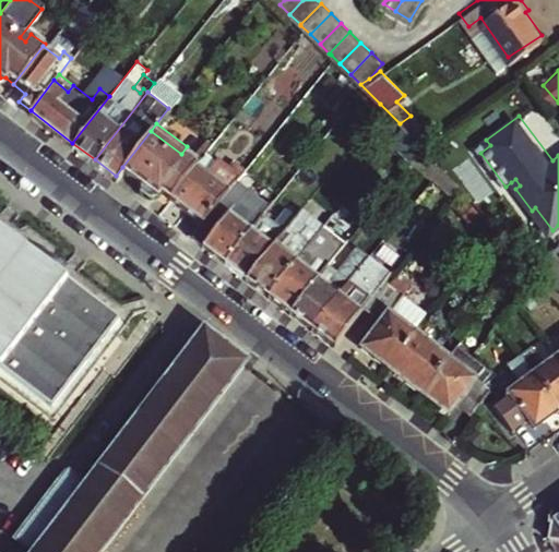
[(181,154),(151,131),(122,167),(139,180),(140,188),(149,194),(158,192),(162,188),(169,194),(194,163),(199,156),(187,146),(181,154)]
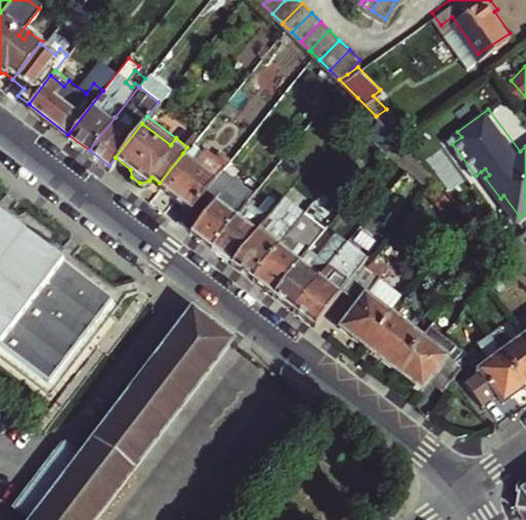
[(192,140),(187,147),(183,153),(193,161),(202,148),(192,140)]
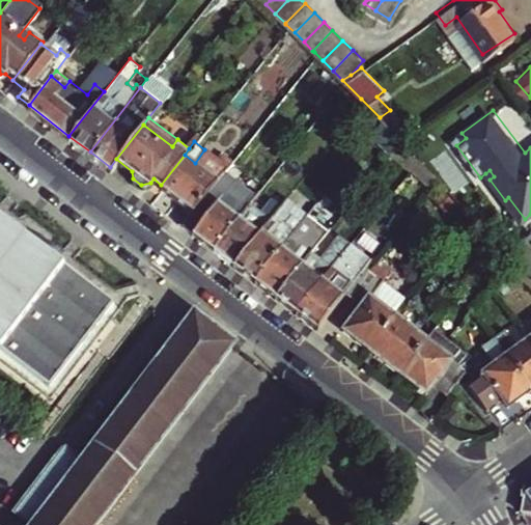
[(195,163),(185,155),(161,185),(193,210),(213,184),(230,160),(221,153),(216,159),(204,149),(195,163)]
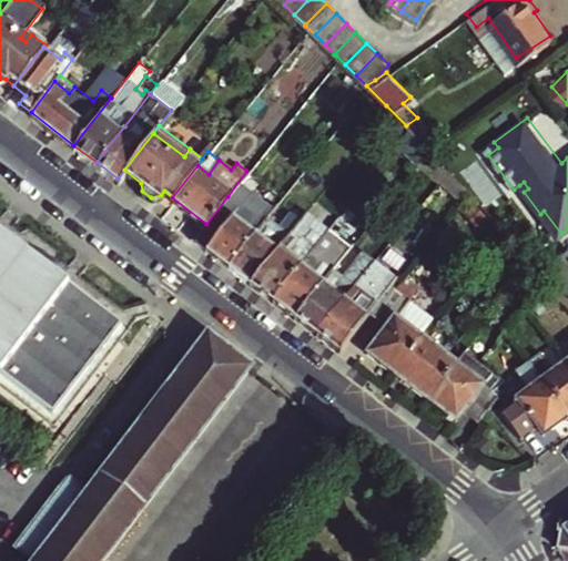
[(519,185),(524,192),(528,189),(524,182),(519,185)]
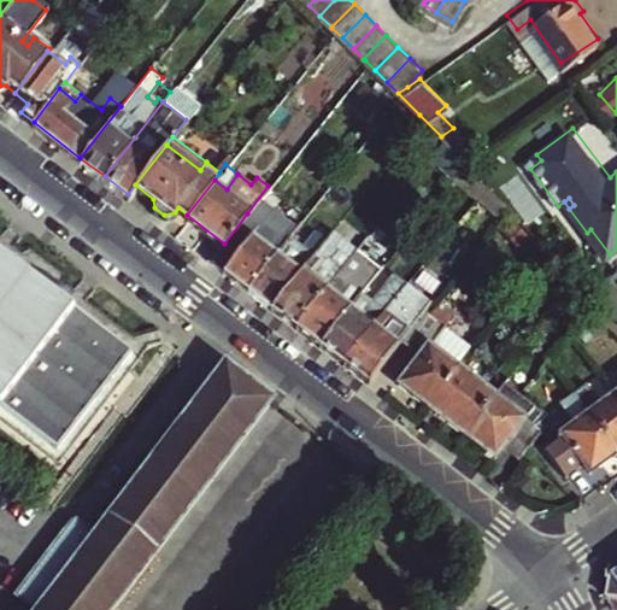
[(297,224),(304,213),(297,207),(289,218),(297,224)]
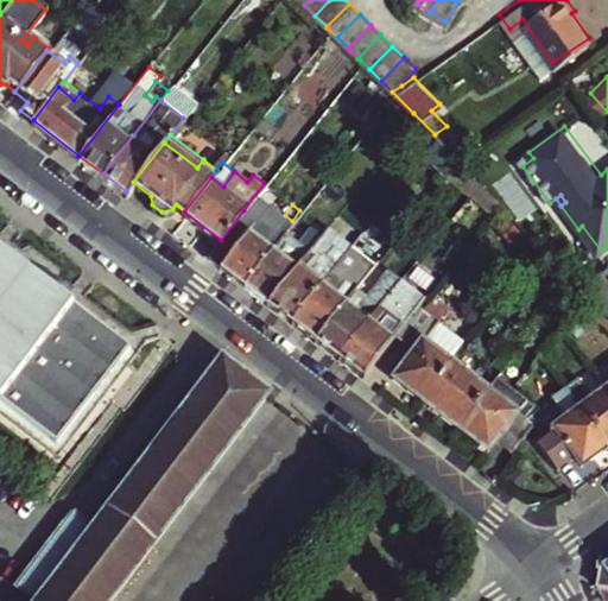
[(292,221),(285,215),(282,213),(268,229),(244,210),(221,240),(209,254),(245,282),(282,234),(292,221)]
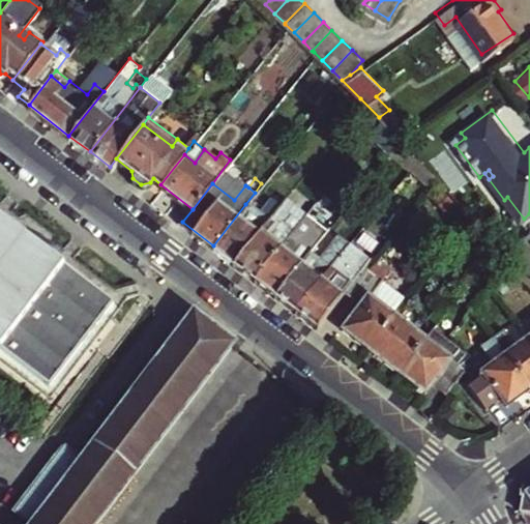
[(284,197),(277,204),(234,262),(254,278),(304,213),(284,197)]
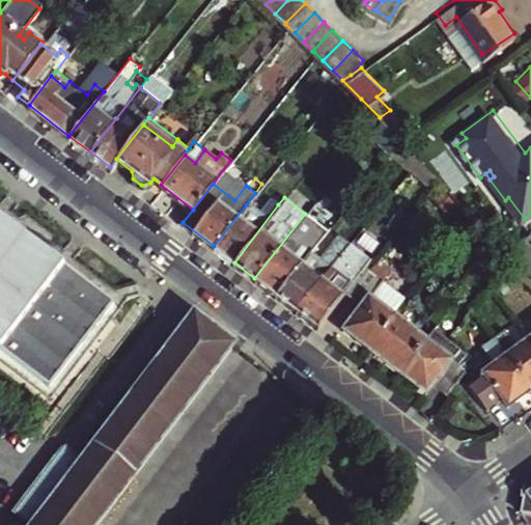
[(234,263),(278,204),(270,198),(258,215),(246,204),(214,246),(234,263)]
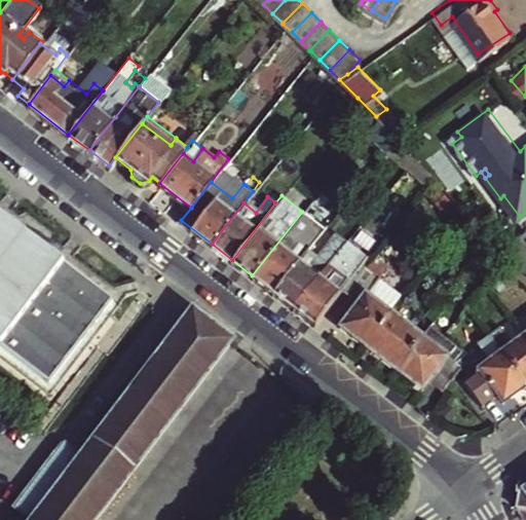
[(309,201),(302,212),(252,275),(272,291),(305,249),(293,239),(316,208),(309,201)]
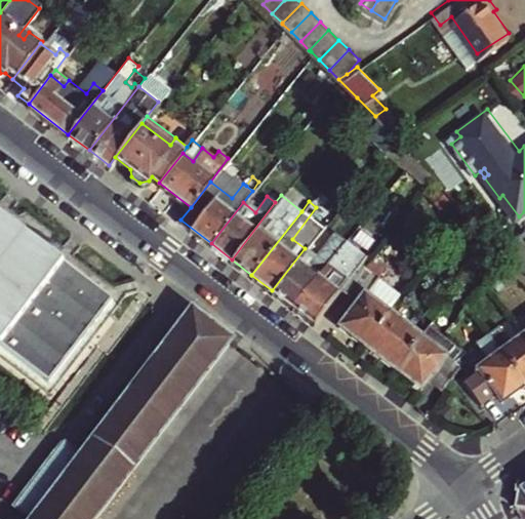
[(0,353),(47,389),(113,302),(0,217),(0,353)]
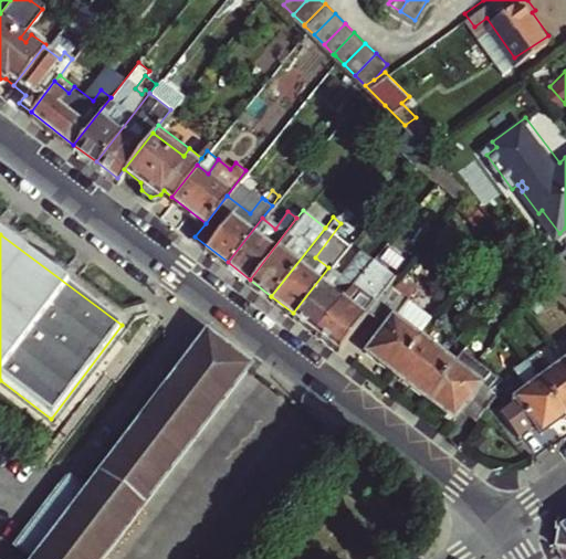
[(316,330),(375,255),(362,245),(348,263),(338,255),(328,267),(293,313),(316,330)]
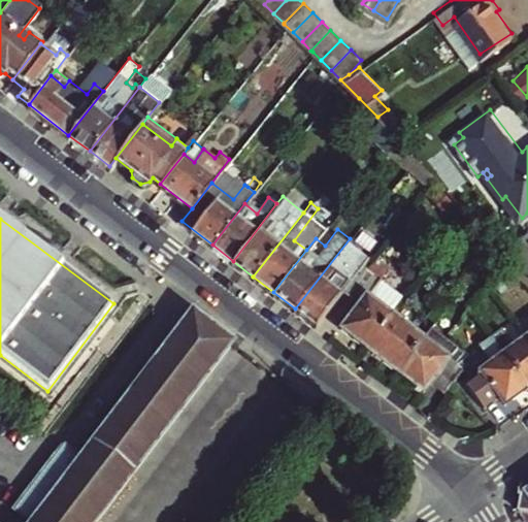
[(295,308),(315,324),(342,287),(363,261),(369,253),(350,238),(295,308)]
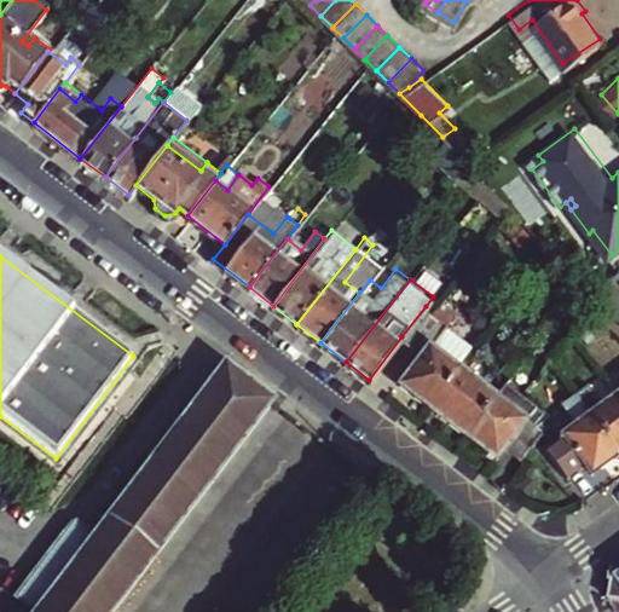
[(400,380),(431,403),(461,364),(431,341),(445,322),(426,306),(401,336),(421,352),(400,380)]
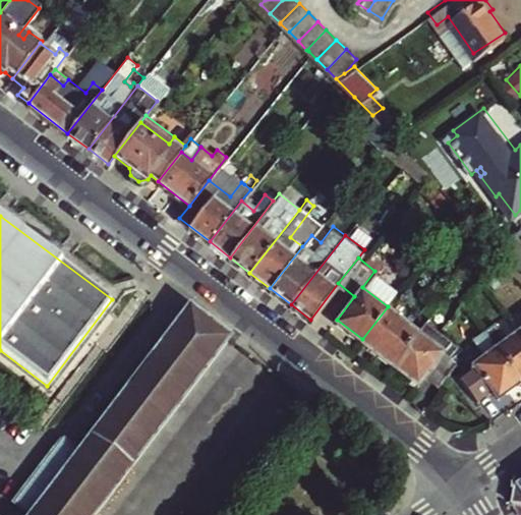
[(384,261),(374,271),(382,277),(391,266),(384,261)]
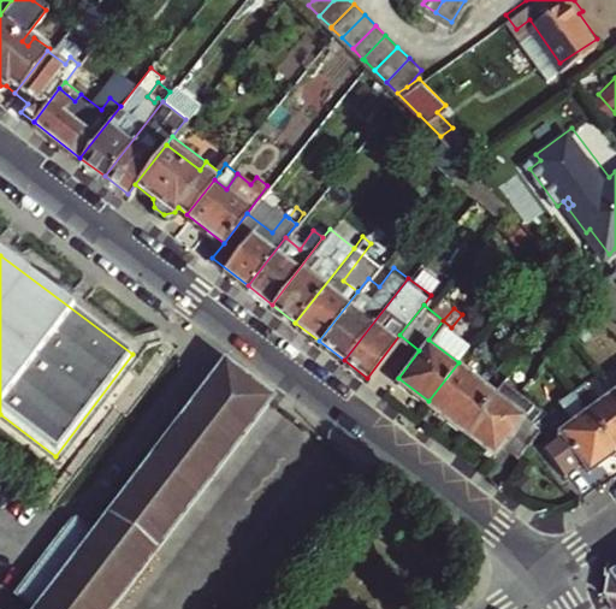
[(508,370),(517,358),(509,352),(498,362),(508,370)]
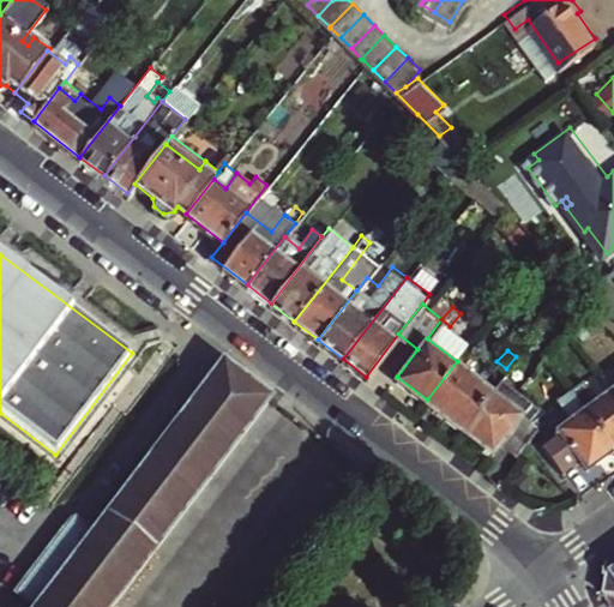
[(107,606),(271,394),(223,356),(95,527),(74,510),(17,587),(37,602),(32,606),(107,606)]
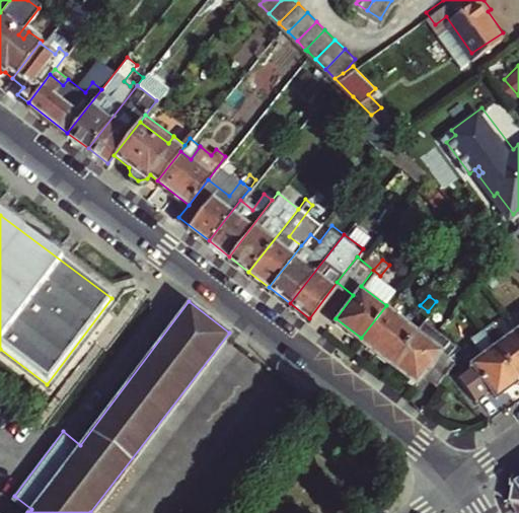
[(442,306),(436,301),(428,311),(434,316),(442,306)]
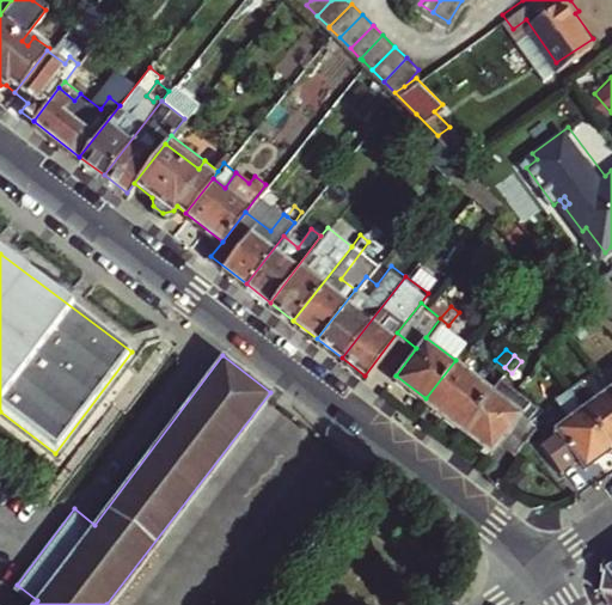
[(459,425),(489,386),(456,360),(426,398),(459,425)]
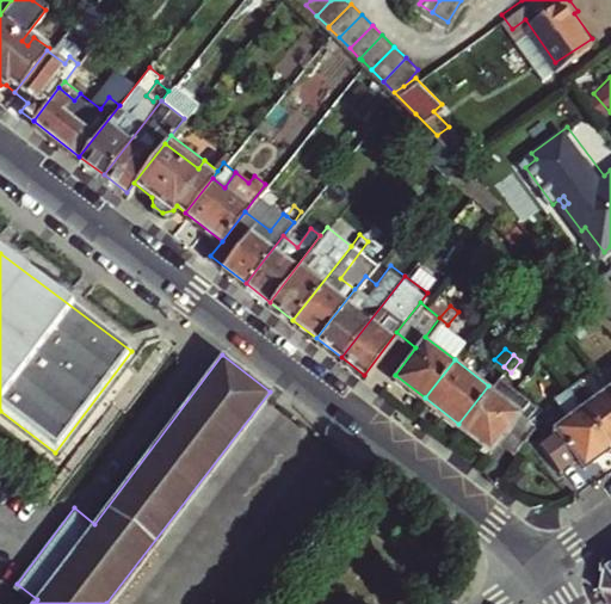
[(610,384),(597,394),(581,375),(569,384),(610,441),(610,384)]
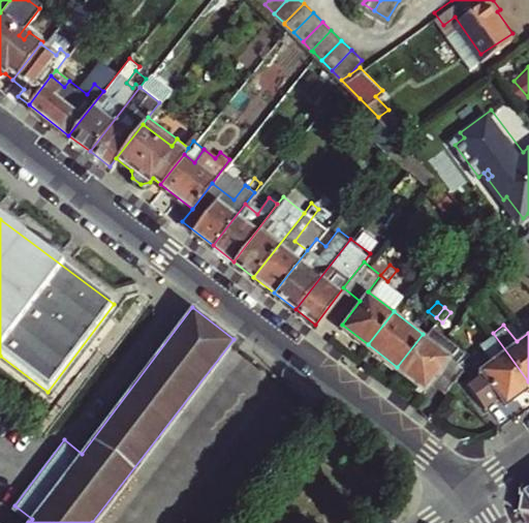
[(528,385),(528,381),(493,333),(483,340),(495,357),(467,378),(485,403),(499,392),(506,401),(528,385)]
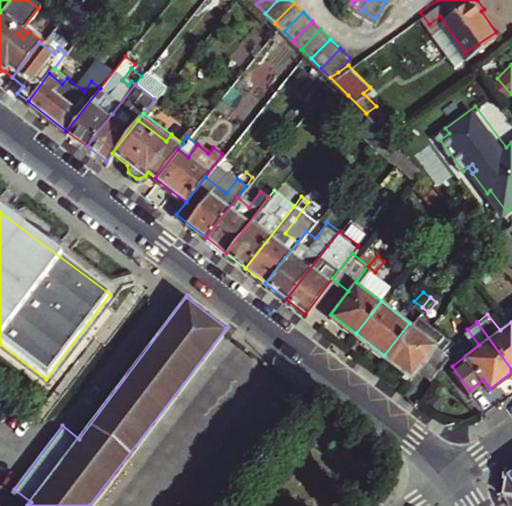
[(430,378),(449,353),(444,349),(409,323),(384,355),(411,375),(416,368),(430,378)]
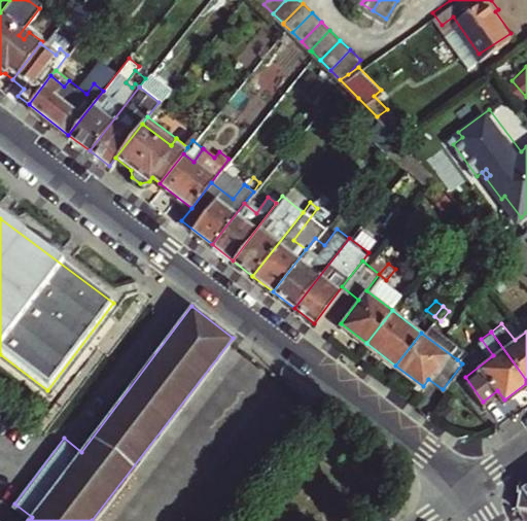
[(526,479),(521,484),(518,505),(519,506),(526,507),(526,479)]
